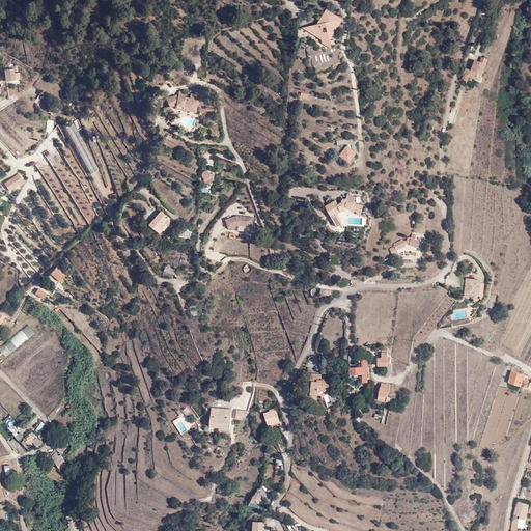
[(336,16),(338,25),(342,19),(326,8),(315,24),(319,23),(319,21),(325,14),(328,14),(328,15),(332,14),(333,16),(336,16)]
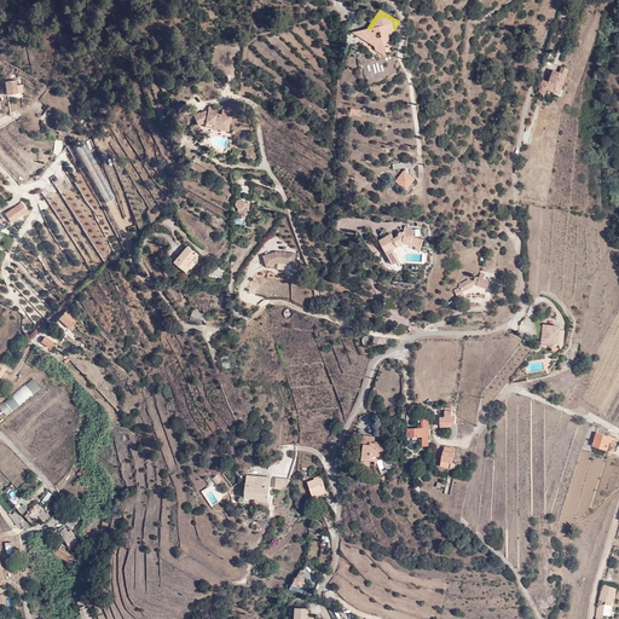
[(376,47),(376,48),(385,46),(383,40),(388,40),(394,29),(392,18),(388,18),(387,16),(382,17),(382,16),(379,16),(372,24),(372,27),(368,28),(359,30),(359,35),(362,36),(366,35),(368,40),(374,39),(376,47)]
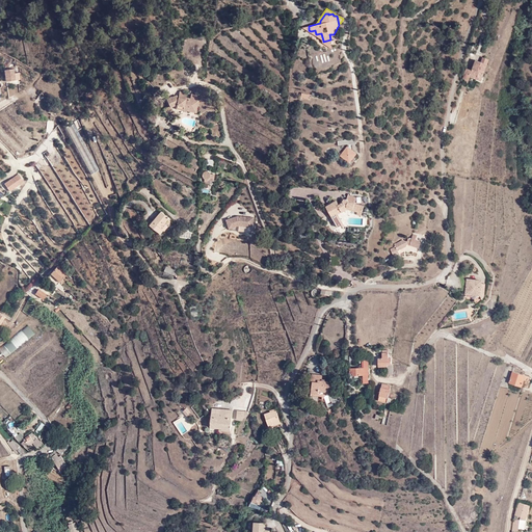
[(309,30),(309,26),(302,27),(323,41),(321,33),(316,34),(315,30),(311,31),(309,30)]
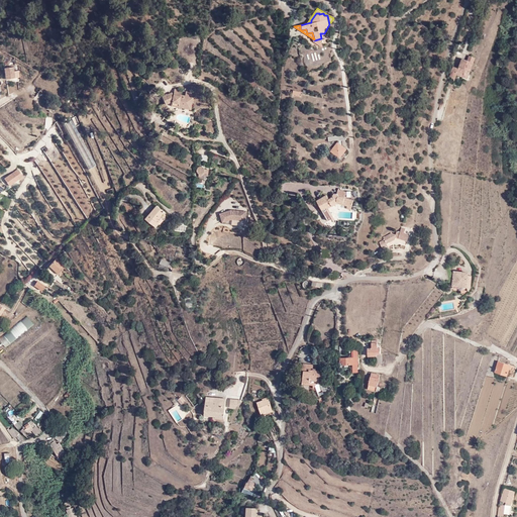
[(322,47),(321,38),(314,40),(314,42),(322,47)]
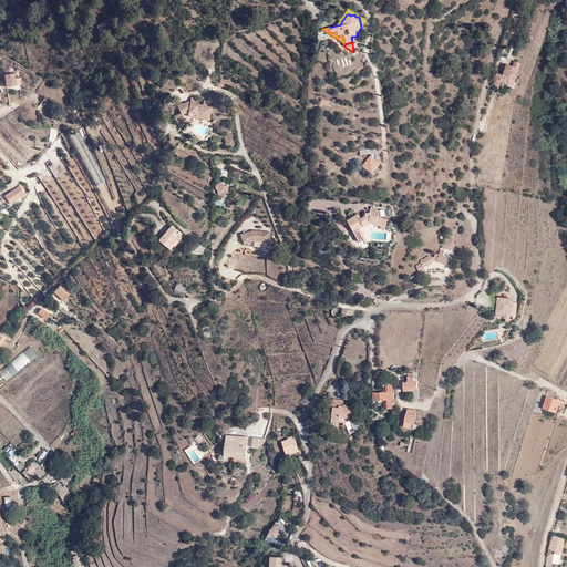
[(521,62),(513,60),(511,64),(505,62),(502,73),(496,71),(492,82),(498,85),(501,81),(513,85),(521,62)]
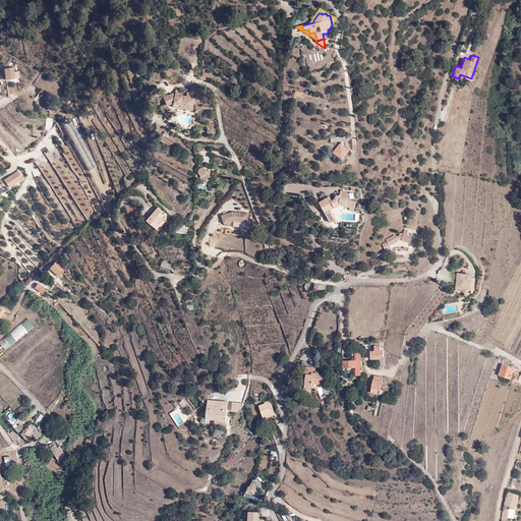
[(13,67),(4,68),(5,79),(14,78),(13,67)]
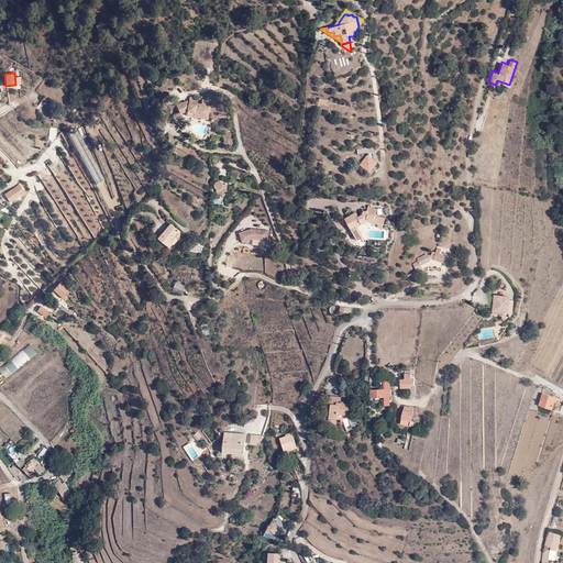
[(186,101),(175,106),(179,114),(185,112),(186,112),(194,114),(195,113),(199,114),(200,110),(202,111),(201,112),(208,113),(210,106),(195,102),(195,105),(188,103),(187,103),(186,101)]
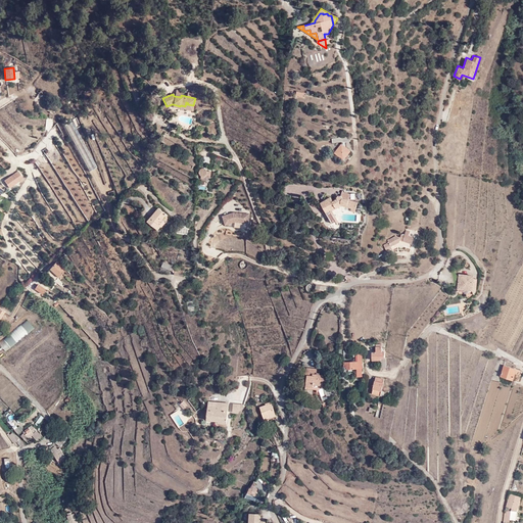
[(180,106),(180,109),(192,111),(193,105),(187,104),(188,103),(186,102),(185,106),(181,105),(180,106)]
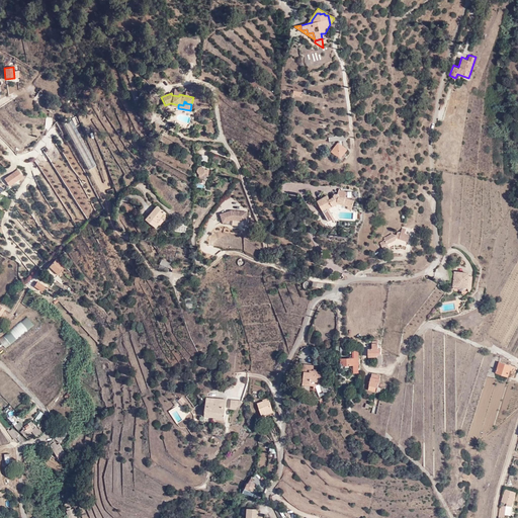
[(333,152),(336,154),(339,151),(343,154),(346,150),(338,144),(333,152)]
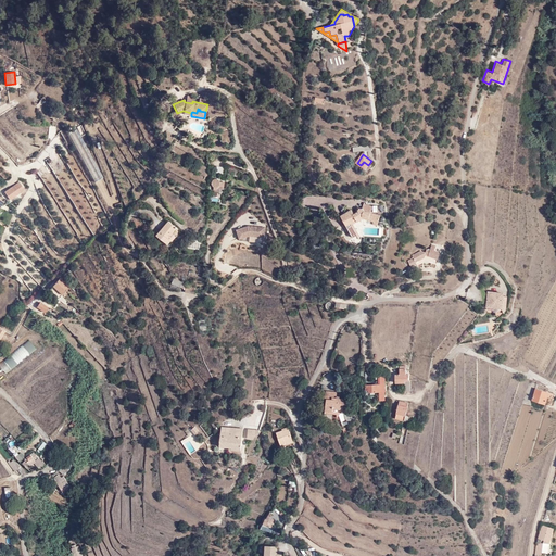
[(10,200),(24,190),(19,182),(4,191),(10,200)]
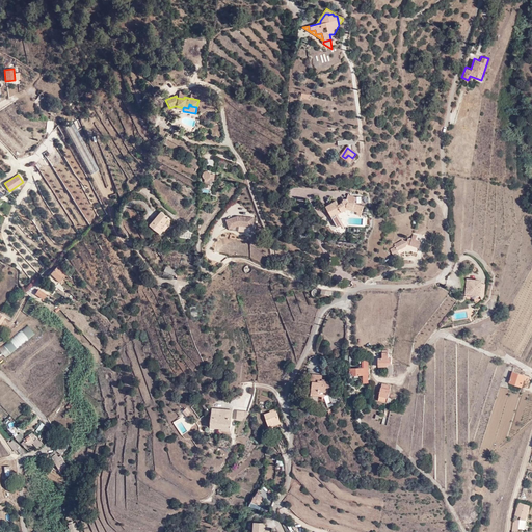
[(337,214),(339,213),(347,208),(357,211),(358,208),(363,210),(364,206),(355,204),(356,197),(348,195),(347,200),(345,200),(344,203),(339,205),(337,201),(326,207),(338,227),(341,224),(342,223),(337,214)]
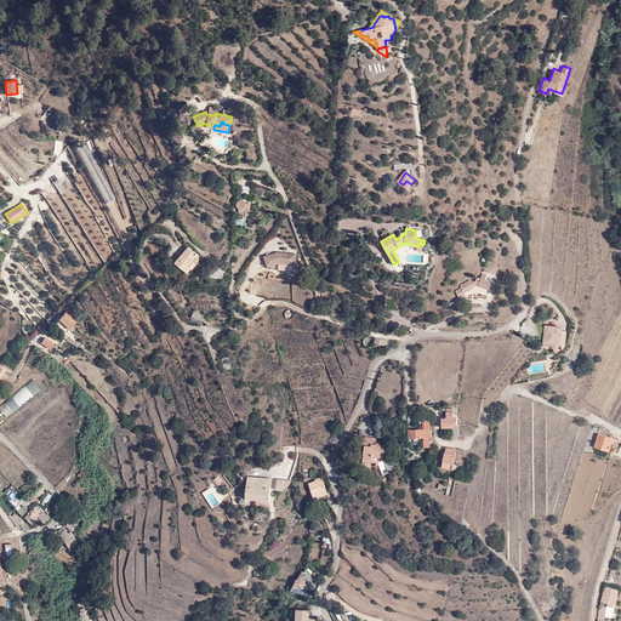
[(216,254),(226,243),(223,239),(214,250),(216,254)]
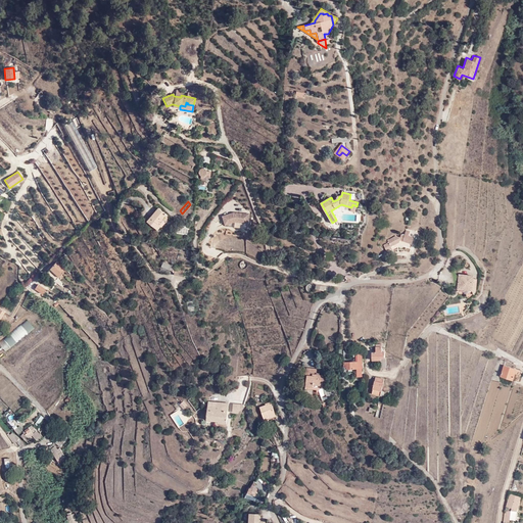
[(161,221),(165,215),(158,208),(148,222),(158,230),(161,226),(161,227),(164,223),(161,221)]
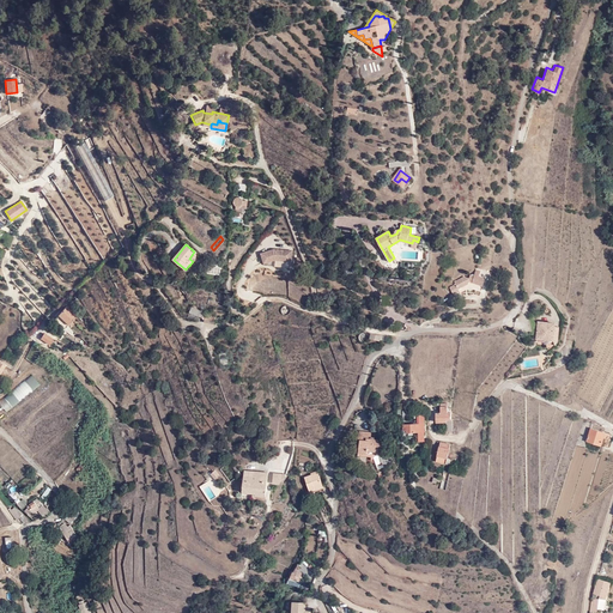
[(393,259),(399,260),(390,246),(388,247),(394,258),(393,259)]
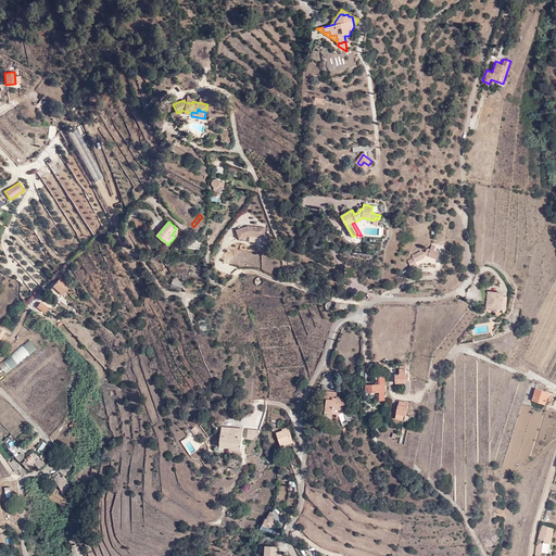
[(249,227),(237,230),(239,239),(248,237),(264,237),(264,228),(249,227)]
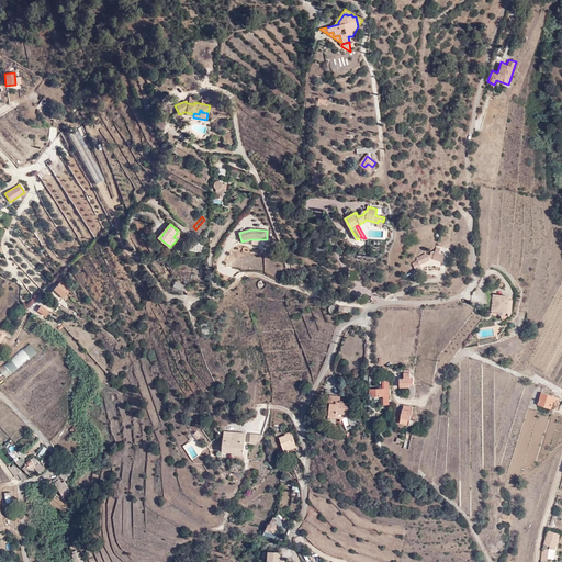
[(439,253),(440,248),(437,248),(435,253),(431,251),(430,255),(425,253),(416,258),(417,260),(411,263),(415,270),(422,267),(420,265),(429,260),(430,258),(442,261),(445,255),(439,253)]
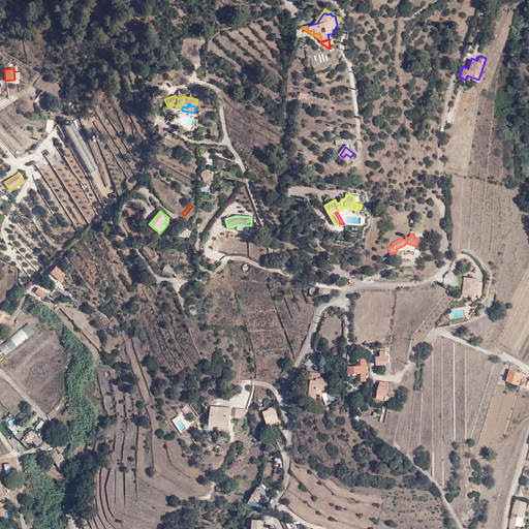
[(57,265),(50,272),(59,280),(66,273),(57,265)]
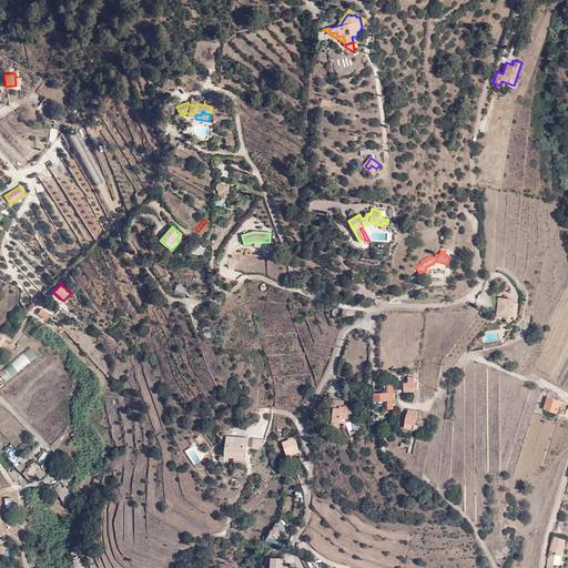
[(188,294),(190,290),(190,288),(178,284),(175,290),(188,294)]
